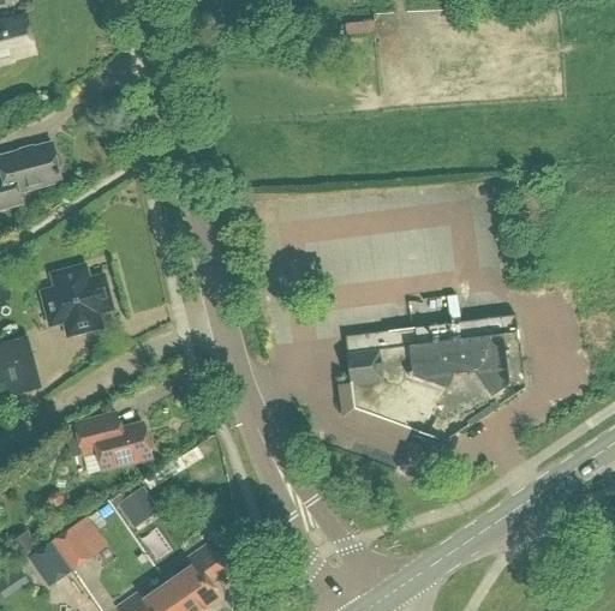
[(0,60),(12,58),(12,57),(35,51),(25,16),(0,21),(0,60)]
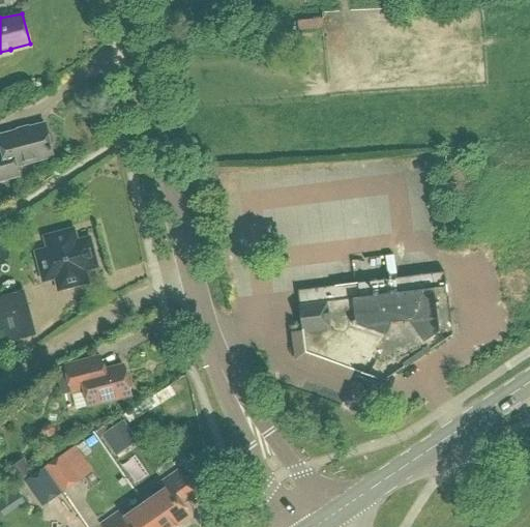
[(48,132),(45,121),(28,125),(28,124),(17,127),(18,128),(0,133),(0,144),(1,150),(0,150),(0,178),(19,174),(17,164),(53,154),(51,144),(53,141),(51,134),(48,132)]
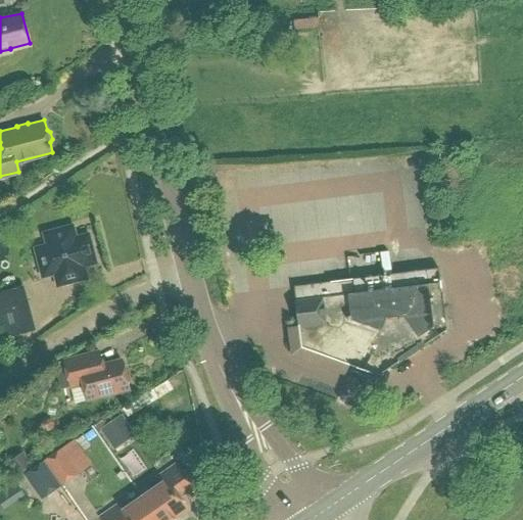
[(82,265),(95,261),(88,233),(75,237),(72,225),(58,229),(51,231),(54,242),(35,247),(43,275),(54,272),(57,283),(85,276),(82,265)]
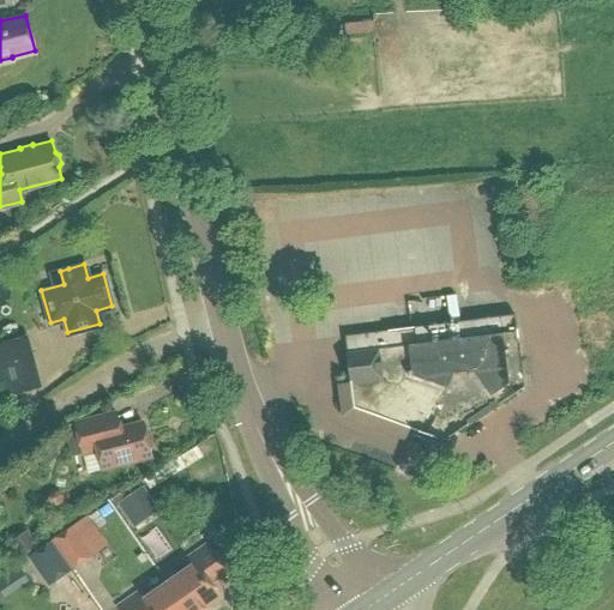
[(498,403),(505,397),(523,385),(515,313),(344,334),(353,405),(444,438),(498,402),(498,403)]
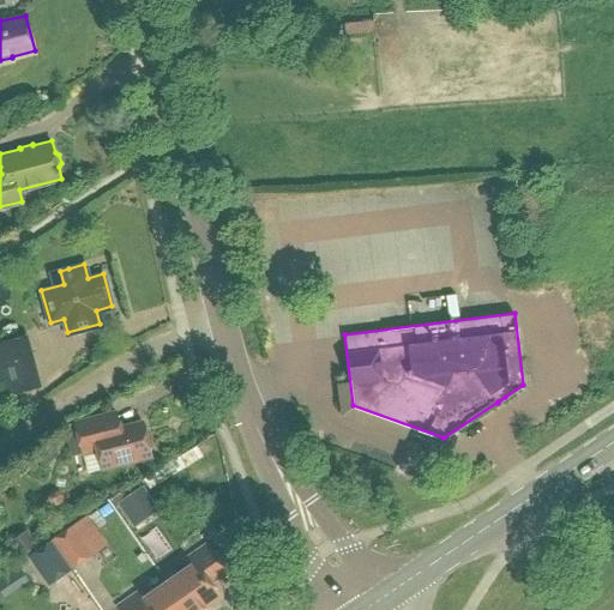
[(0,370),(6,396),(41,386),(32,357),(0,366),(0,370)]
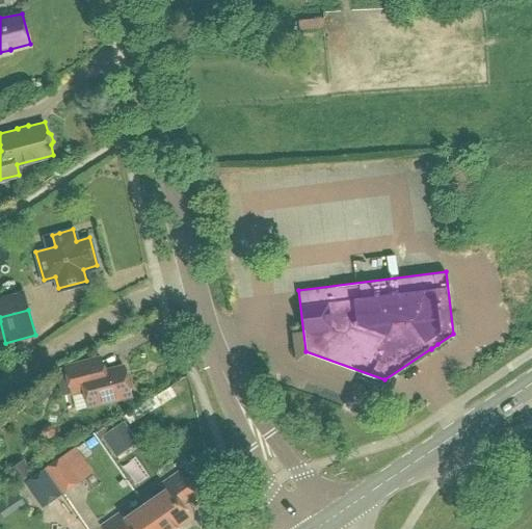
[(103,370),(100,356),(64,365),(72,393),(84,389),(88,405),(131,394),(123,365),(103,370)]
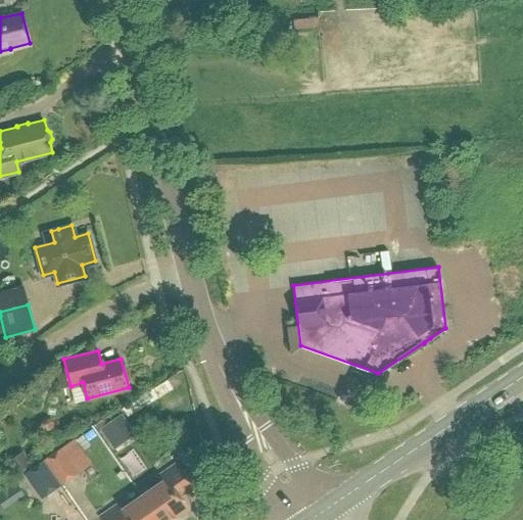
[(80,469),(90,463),(74,438),(64,445),(80,469)]
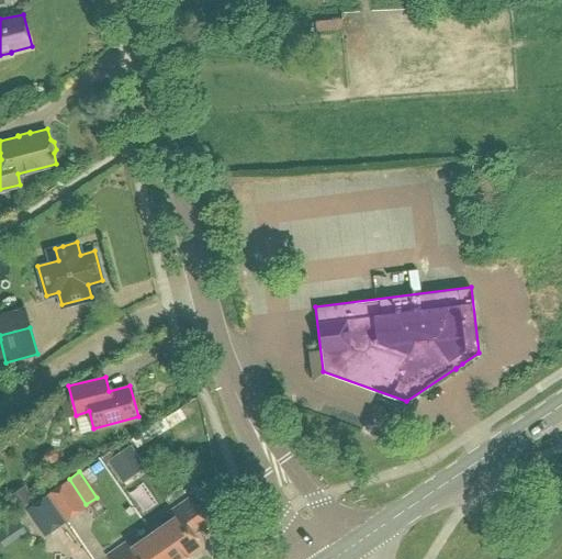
[(46,494),(64,520),(82,506),(65,481),(46,494)]
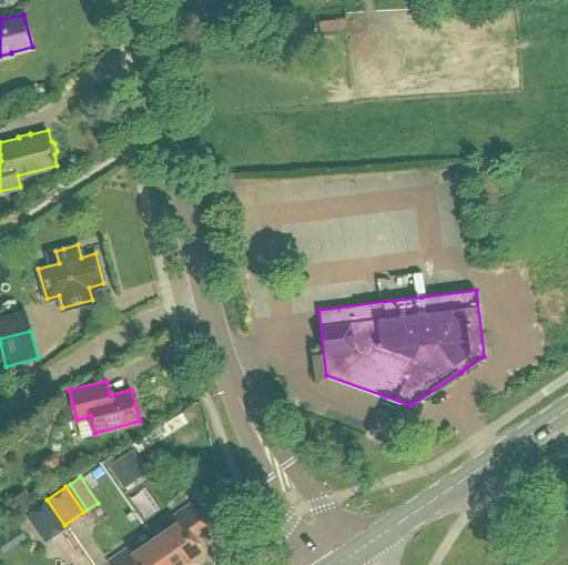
[(47,537),(64,525),(47,500),(29,512),(47,537)]
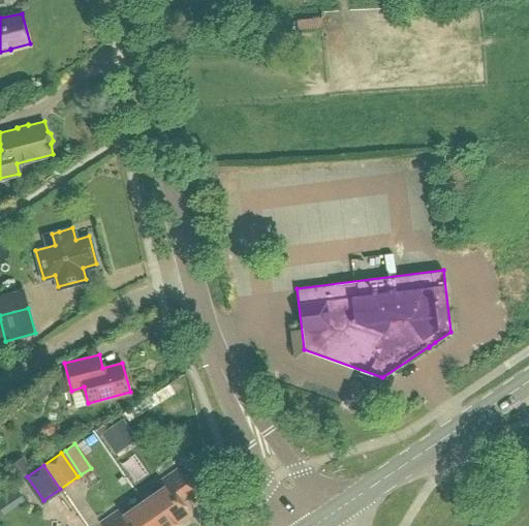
[(143,500),(160,525),(173,525),(175,525),(174,524),(190,513),(182,500),(195,491),(178,466),(160,478),(164,485),(143,500)]
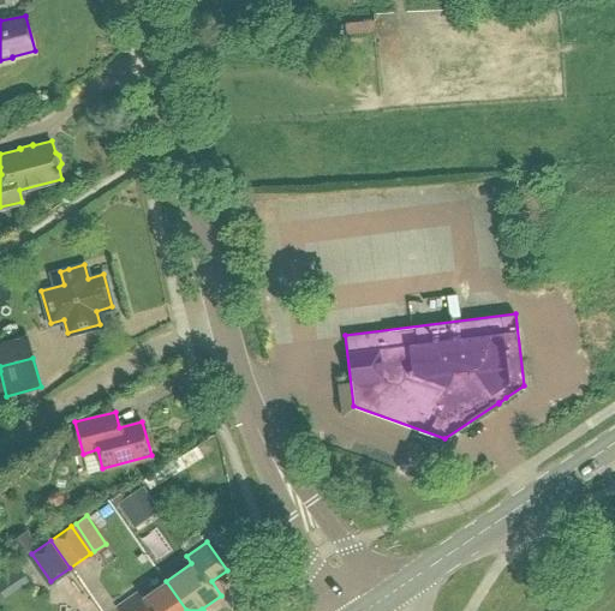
[(186,610),(166,581),(143,597),(138,589),(117,605),(120,610),(186,610)]
